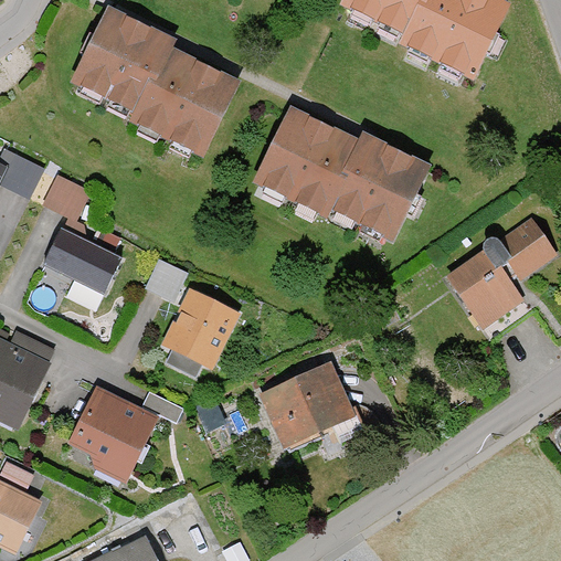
[(343,0),(341,6),(405,35),(402,44),(475,78),(510,1),(508,0),(343,0)]
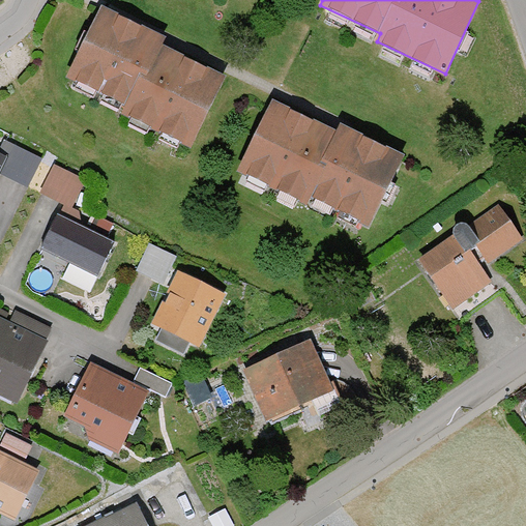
[(166,35),(99,4),(65,77),(126,104),(122,113),(191,144),(224,72),(163,44),(166,35)]
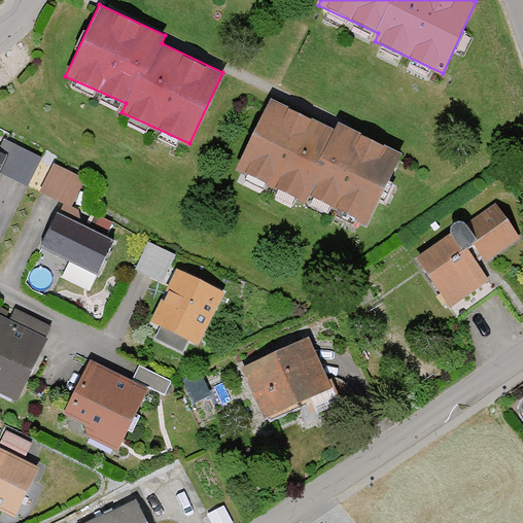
[(365,224),(401,152),(336,121),(333,128),(270,98),(235,169),(304,202),(307,197),(365,224)]
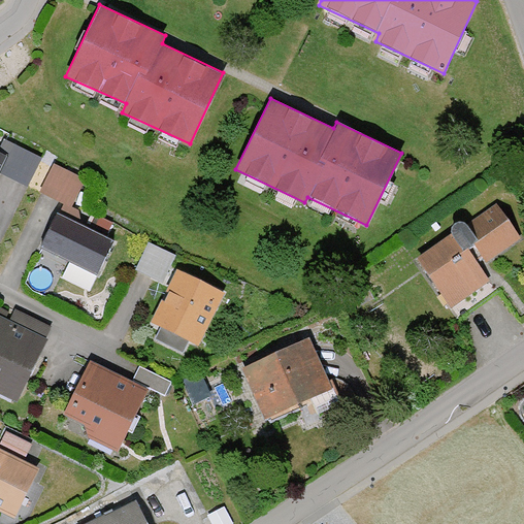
[(0,171),(28,186),(42,156),(6,138),(1,150),(0,149),(0,171)]
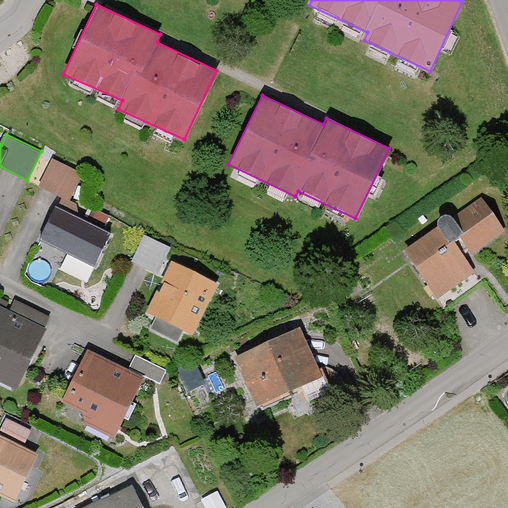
[(41,185),(70,199),(82,173),(53,159),(41,185)]
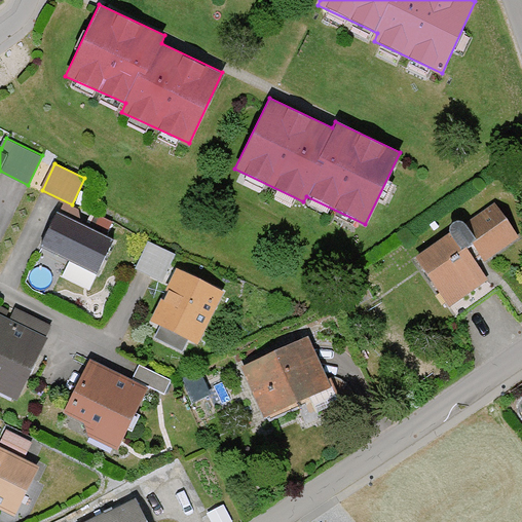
[(113,237),(79,222),(78,209),(65,202),(61,212),(58,210),(42,244),(98,270),(113,237)]
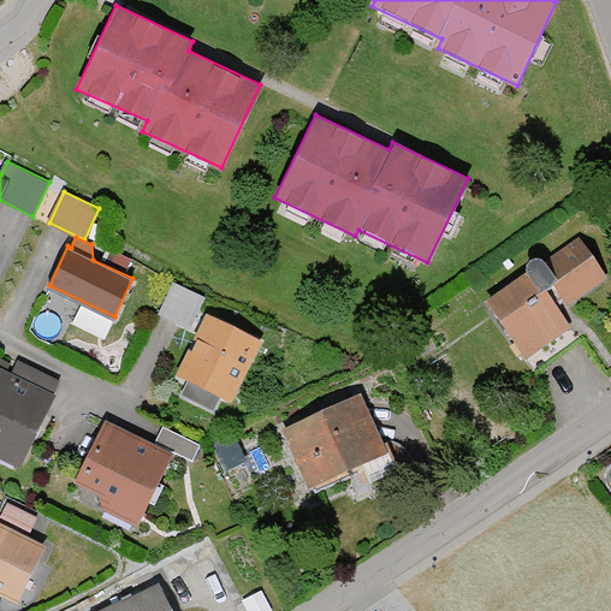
[(607,278),(579,237),(545,261),(543,257),(539,256),(534,257),(531,260),(527,264),(527,268),(528,271),(486,301),(527,359),(574,325),(563,310),(607,278)]
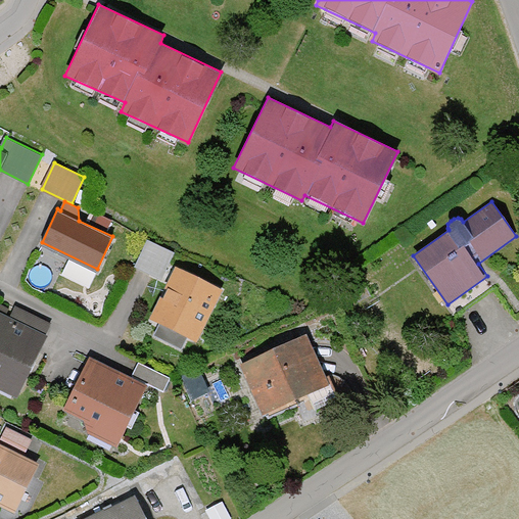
[(135,265),(163,278),(175,252),(146,240),(135,265)]
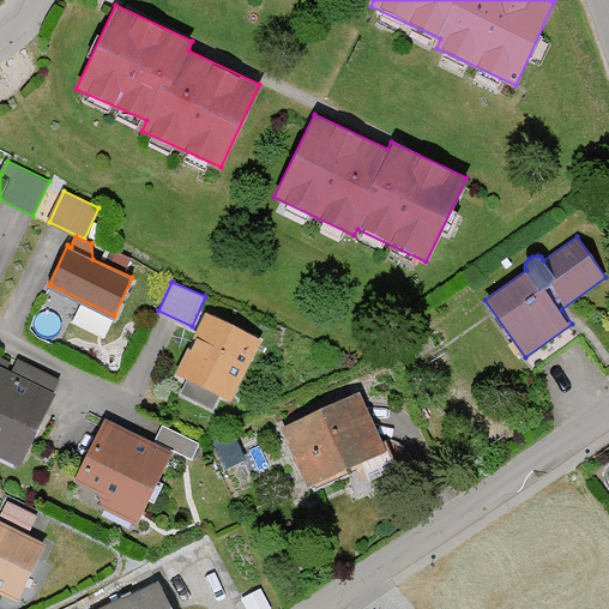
[(228,399),(259,338),(206,312),(178,369),(190,375),(181,392),(213,409),(221,396),(228,399)]
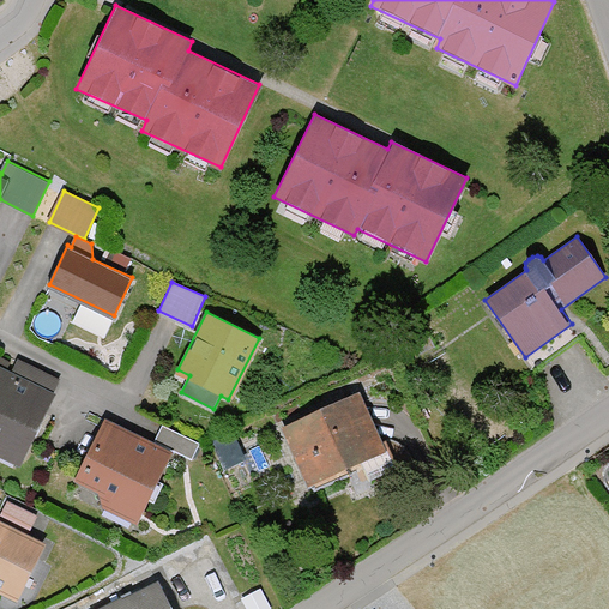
[(0,451),(20,462),(56,395),(52,392),(59,379),(18,357),(14,365),(0,357),(0,451)]
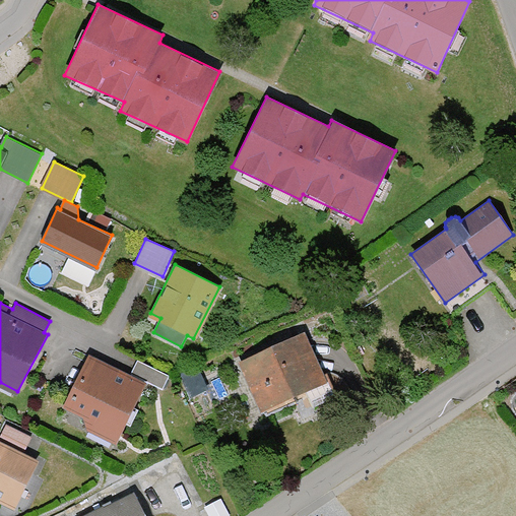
[(325,382),(304,334),(240,362),(261,409),(325,382)]
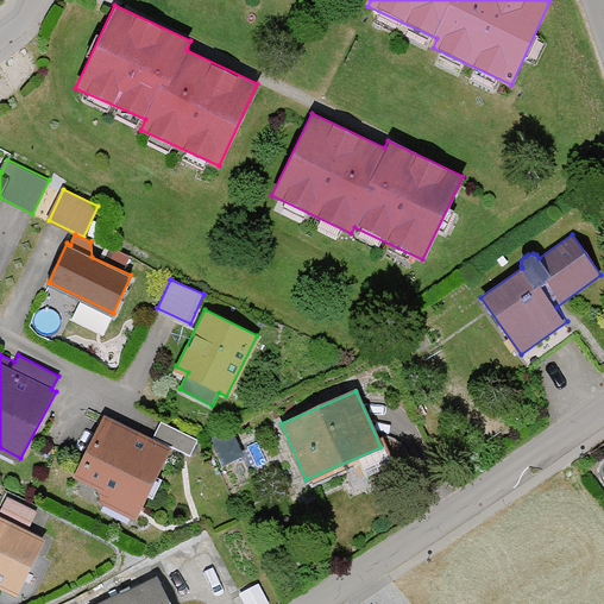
[(99,490),(101,502),(137,518),(170,450),(105,417),(75,478),(99,490)]
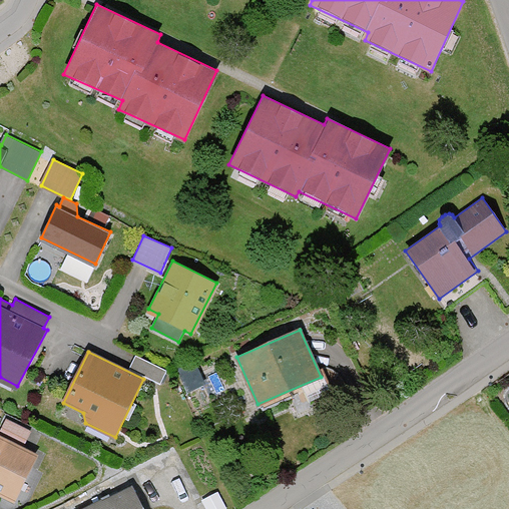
[(167,371),(137,357),(131,370),(161,384),(167,371)]
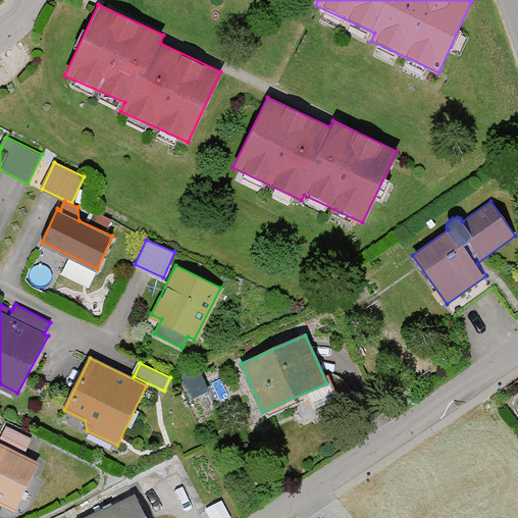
[(40,461),(26,454),(32,439),(6,426),(0,437),(0,502),(15,511),(40,461)]
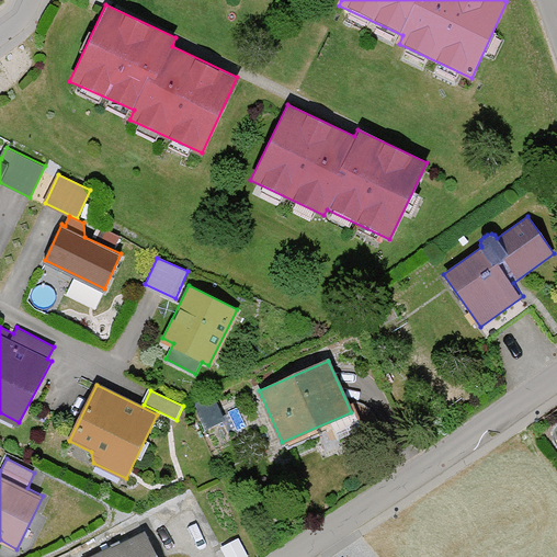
[(158,556),(146,530),(89,556),(158,556)]
